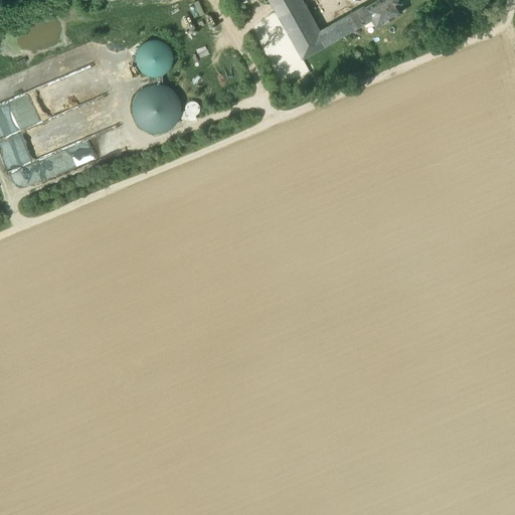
[(269,0),(302,59),(325,46),(318,35),(298,0),(269,0)]
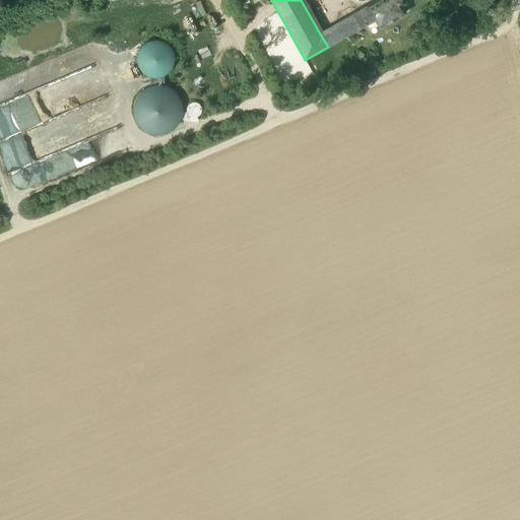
[(402,0),(383,0),(369,8),(375,20),(380,27),(405,13),(401,5),(405,3),(402,0)]
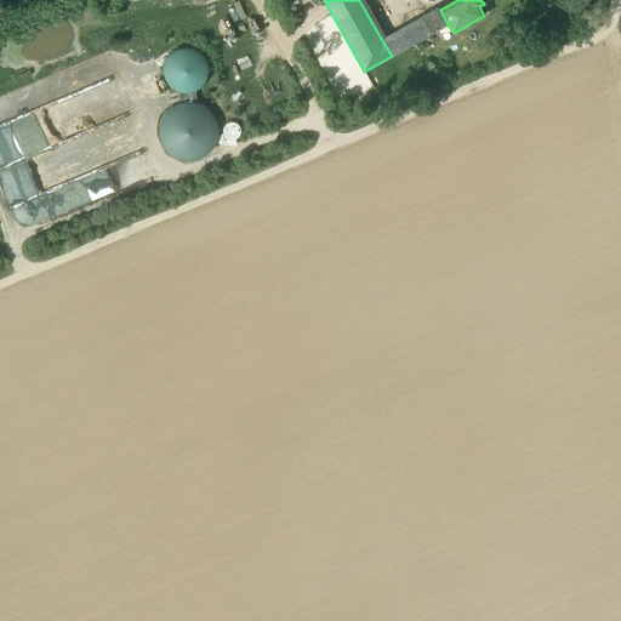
[(239,3),(227,5),(231,21),(243,17),(239,3)]
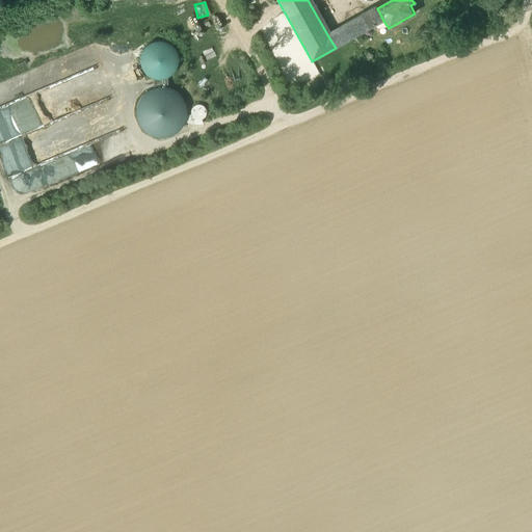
[(383,21),(377,8),(370,12),(376,25),(383,21)]
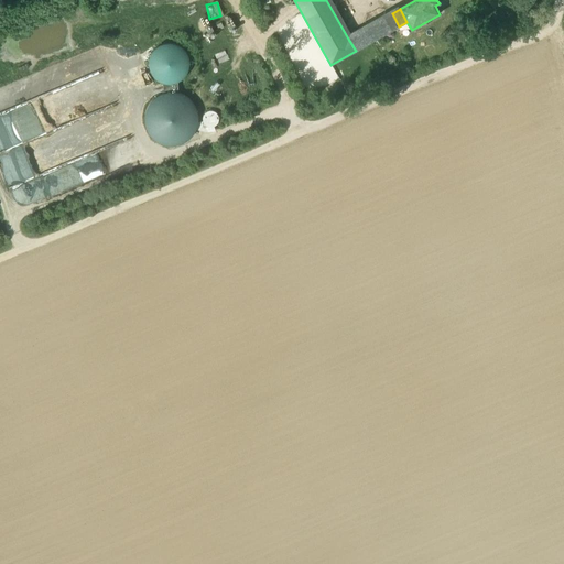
[(392,13),(348,39),(356,51),(399,26),(392,13)]
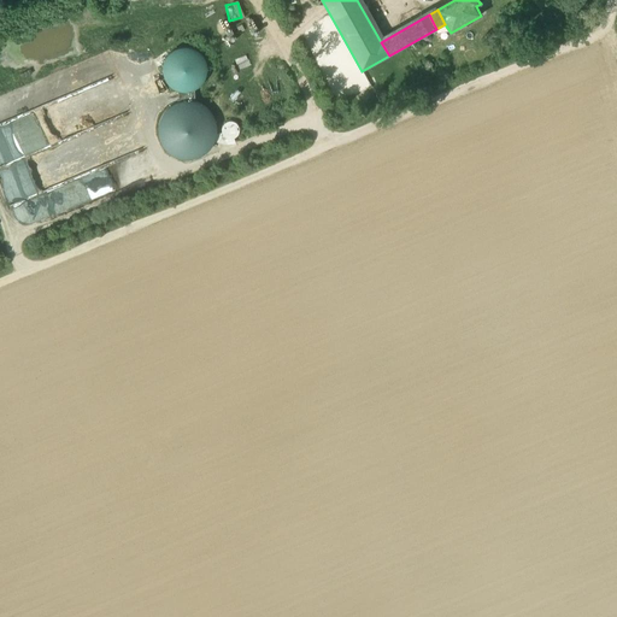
[(252,19),(246,23),(253,36),(259,33),(252,19)]
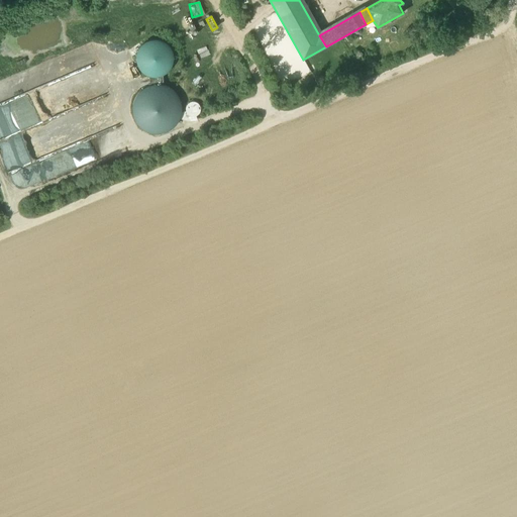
[(173,66),(174,59),(173,52),(168,45),(162,41),(154,40),(147,41),(141,45),(137,52),(136,59),(137,66),(141,73),(148,76),(156,78),(163,76),(169,72),(173,66)]
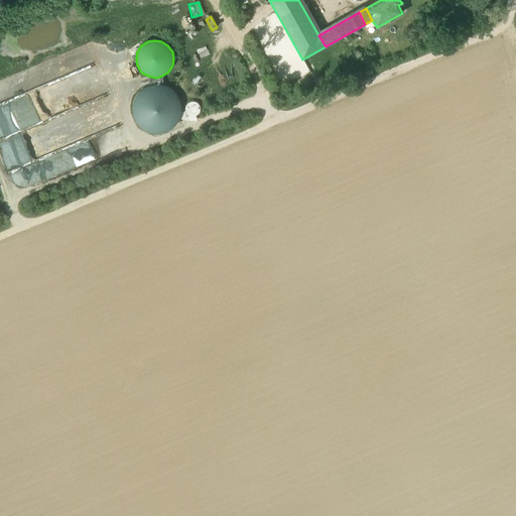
[(86,45),(0,82),(0,154),(16,194),(128,146),(86,45)]
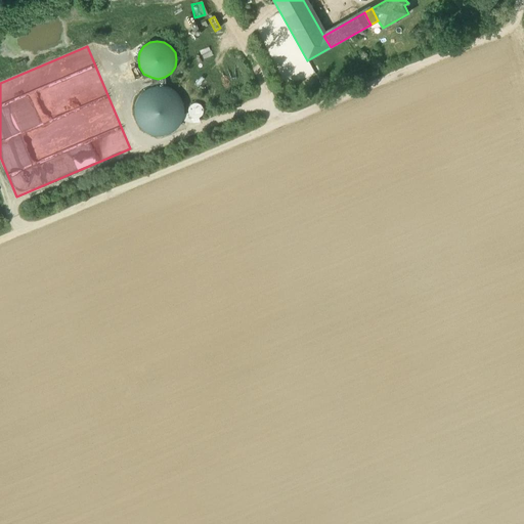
[(158,79),(157,79),(151,78),(153,87),(159,86),(165,87),(165,77),(160,79),(158,79)]
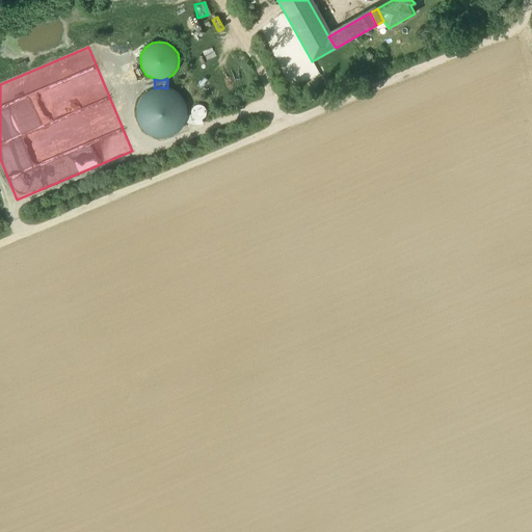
[(185,123),(187,112),(185,103),(180,95),(171,89),(161,87),(152,89),(143,96),(138,104),(136,113),(138,123),(143,131),(152,136),(162,138),(171,136),(180,131),(185,123)]
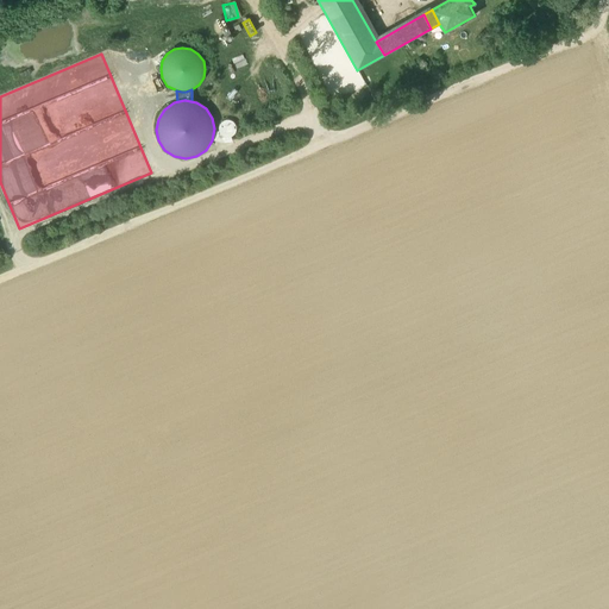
[(236,133),(237,130),(236,126),(233,124),(231,121),(227,120),(224,121),(221,124),(219,126),(219,130),(219,133),(221,136),(225,138),(227,138),(231,138),(234,136),(236,133)]
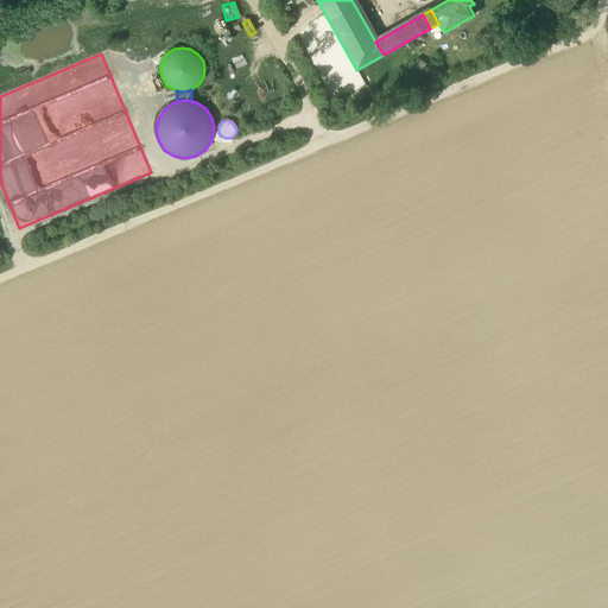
All buildings are outlined.
